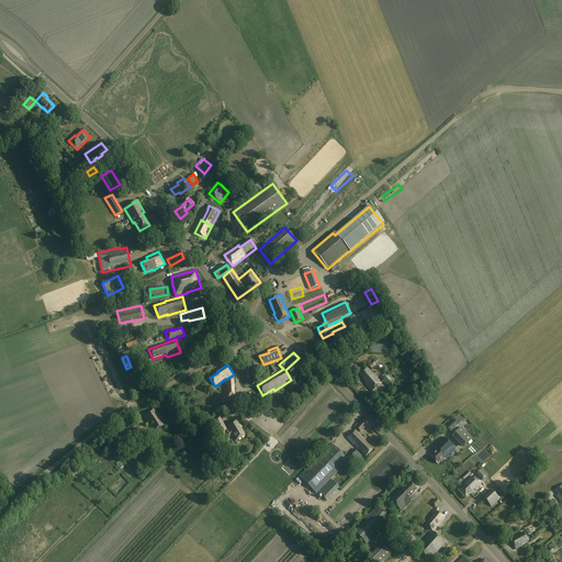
[(373,375),(367,368),(359,374),(367,383),(366,384),(372,392),(382,383),(374,374),(373,375)]
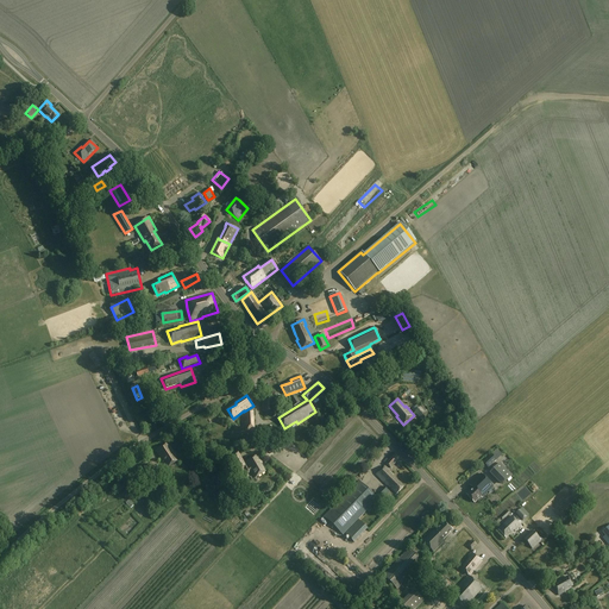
[(429,418),(420,407),(414,413),(424,422),(429,418)]
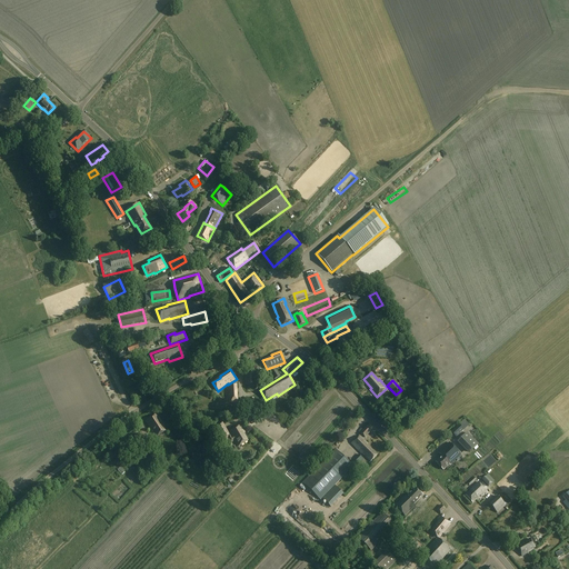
[(238,402),(237,385),(230,385),(230,395),(228,395),(229,402),(238,402)]
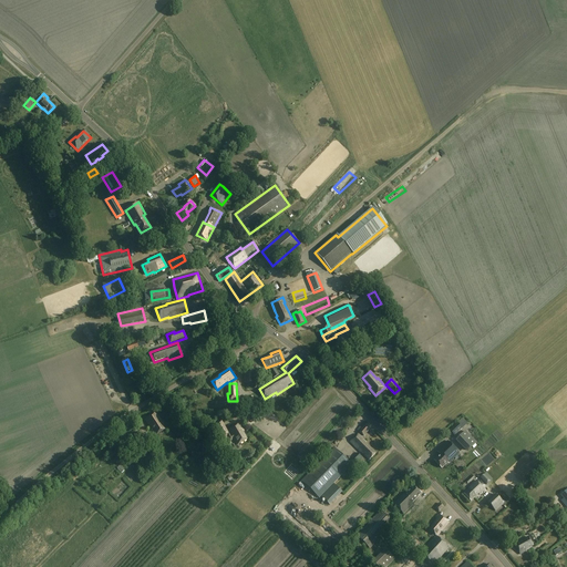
[(255,399),(255,395),(249,395),(249,400),(244,400),(245,410),(259,410),(258,399),(255,399)]
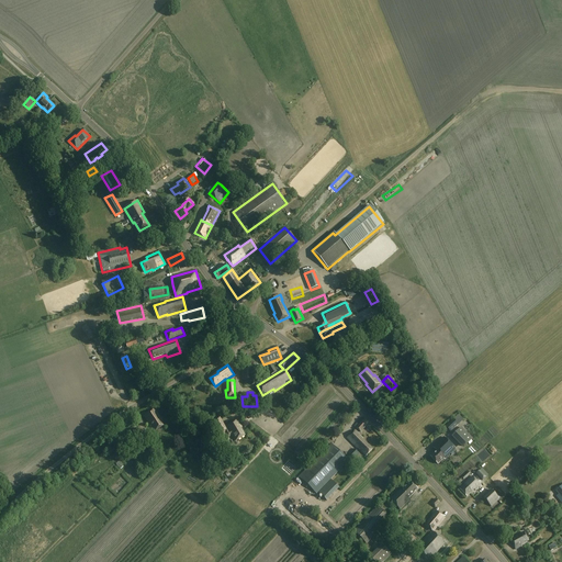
[(263,409),(261,406),(249,414),(251,418),(263,409)]
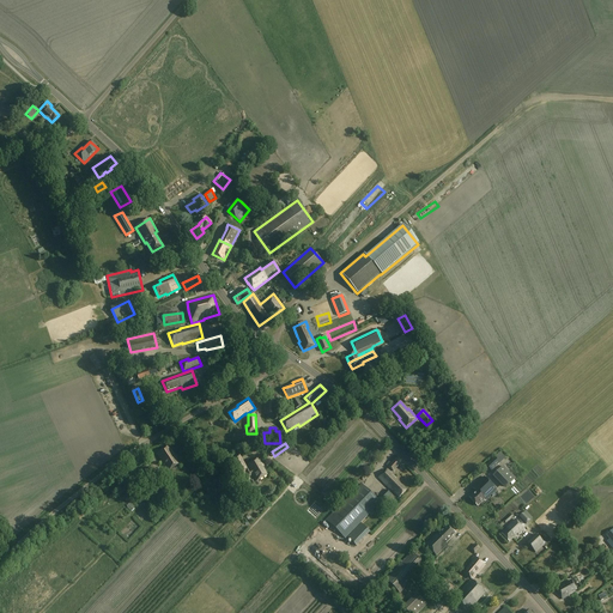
[(177,457),(169,445),(157,454),(164,463),(168,471),(178,463),(175,459),(177,457)]
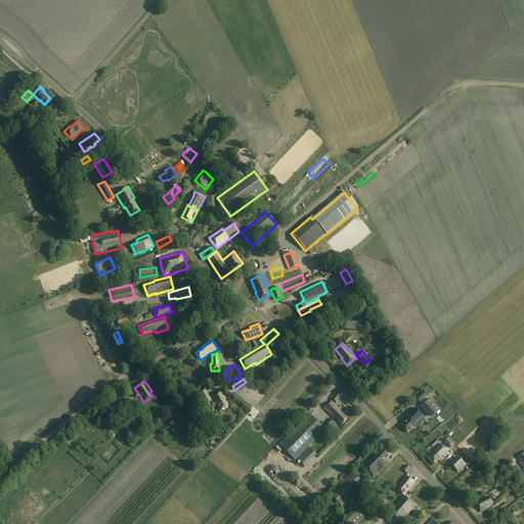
[(210,398),(205,389),(200,392),(206,405),(211,403),(213,408),(216,406),(219,411),(228,406),(224,399),(226,398),(222,392),(210,398)]
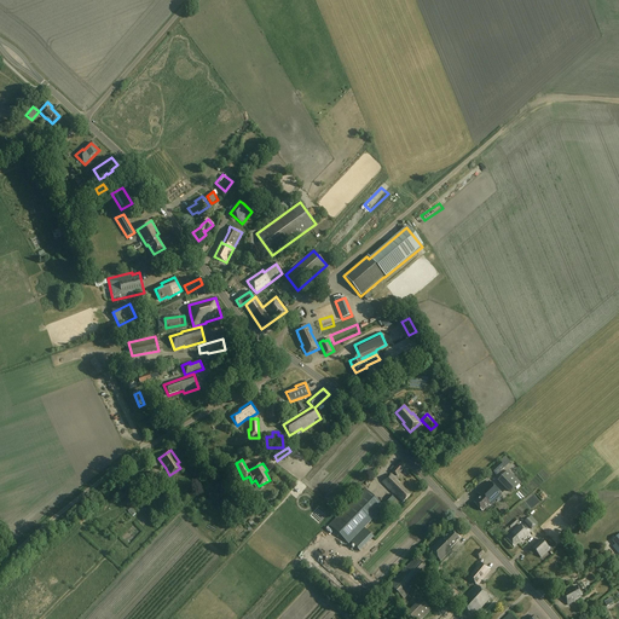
[(405,467),(398,461),(389,470),(397,476),(405,467)]
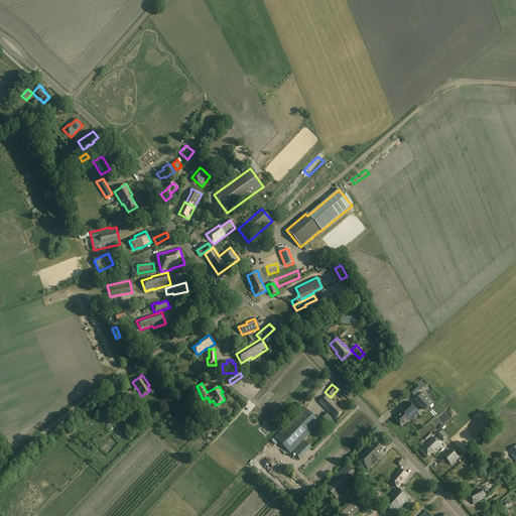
[(421,390),(416,385),(409,392),(413,397),(421,390)]
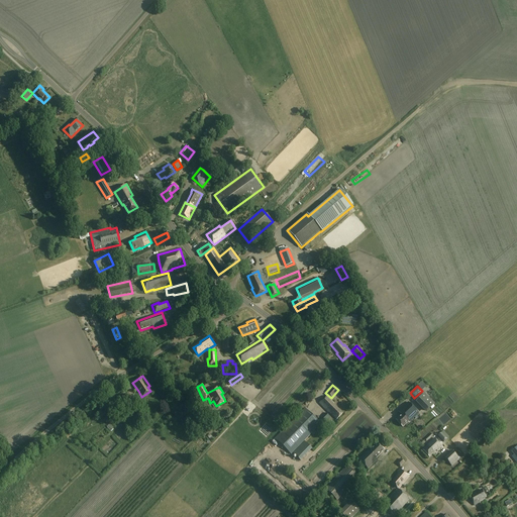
[(126,396),(124,392),(116,397),(123,408),(134,402),(129,394),(126,396)]
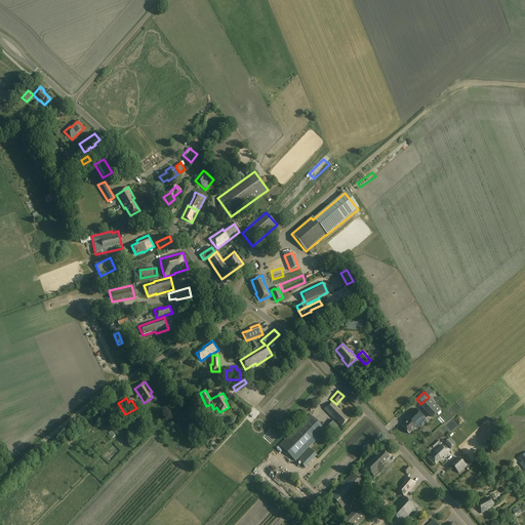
[(441,410),(431,399),(423,407),(433,417),(441,410)]
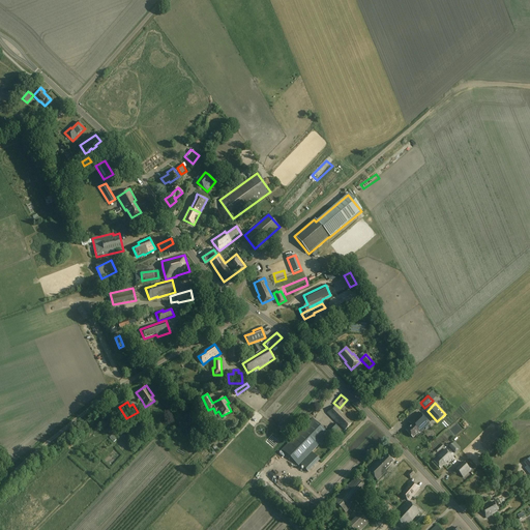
[(343,414),(335,406),(327,413),(336,422),(337,422),(345,431),(352,423),(343,415),(343,414)]
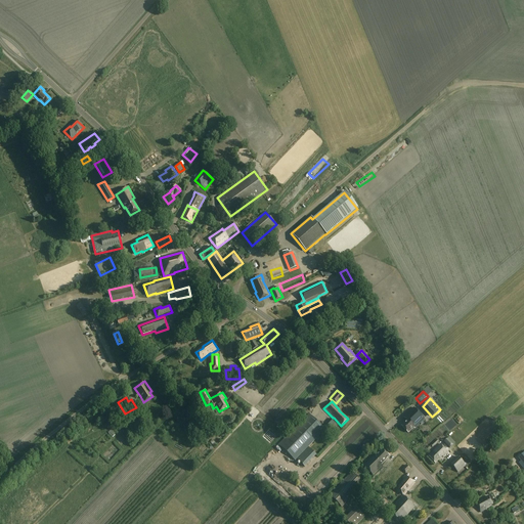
[(425,419),(413,407),(404,418),(406,421),(401,426),(408,433),(413,428),(415,429),(425,419)]
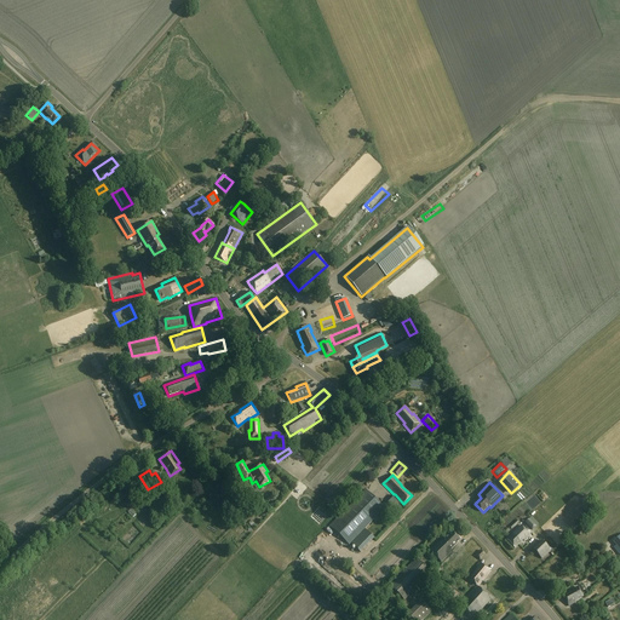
[(382,505),(366,489),(329,526),(349,545),(351,544),(361,552),(374,539),(365,529),(385,507),(386,509),(395,500),(391,495),(382,505)]
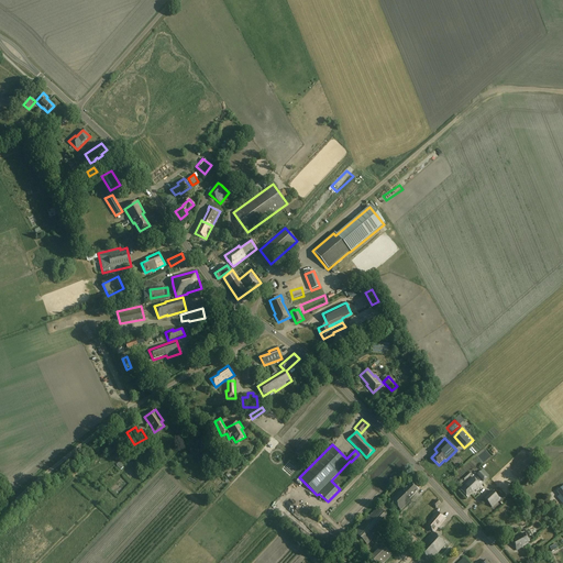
[(489,476),(483,470),(481,472),(477,474),(483,482),(489,476)]
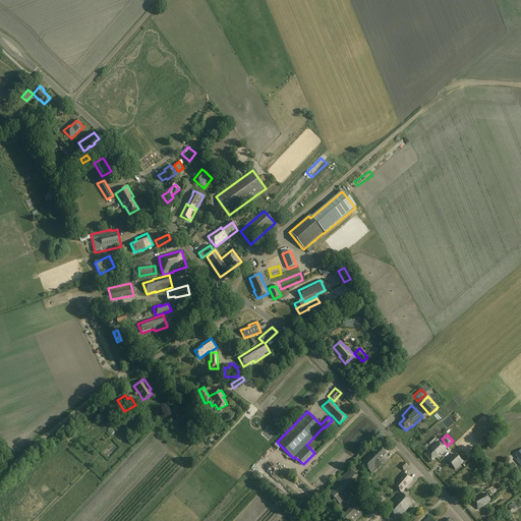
[(446,450),(439,442),(430,449),(430,450),(426,454),(432,461),(440,454),(441,455),(446,450)]
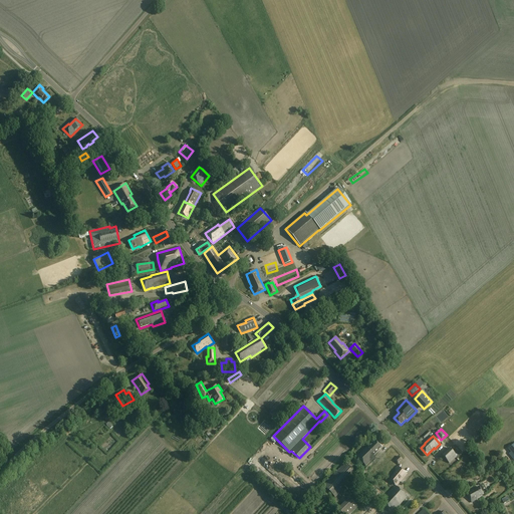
[(382,448),(375,441),(369,447),(368,446),(366,448),(365,448),(356,457),(365,466),(374,458),(373,456),(382,448)]
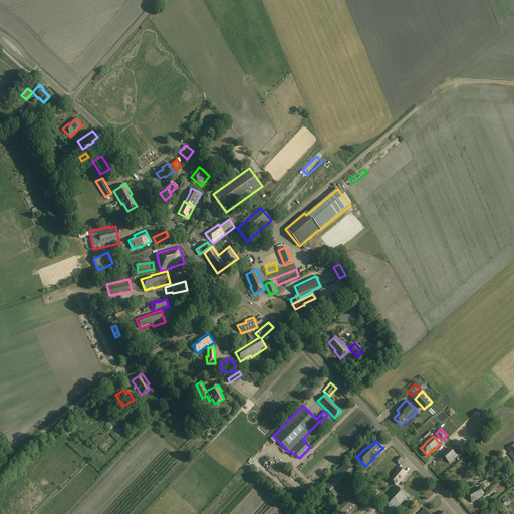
[(457,457),(450,448),(442,455),(450,463),(457,457)]
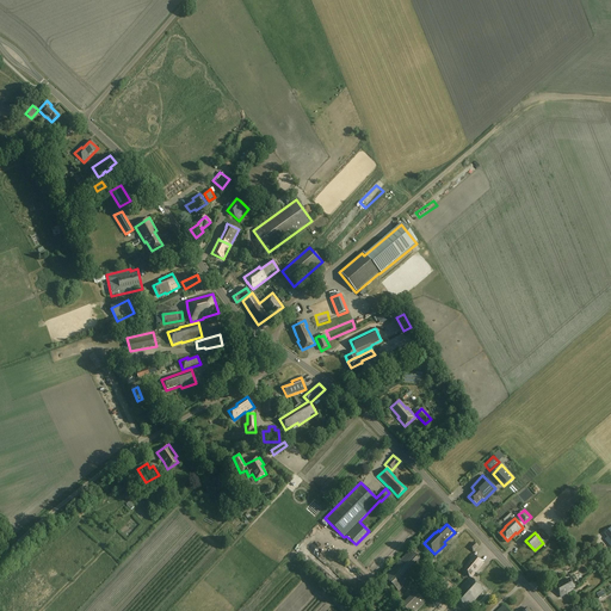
[(414,554),(411,550),(384,578),(399,591),(425,563),(419,559),(421,556),(417,551),(414,554)]
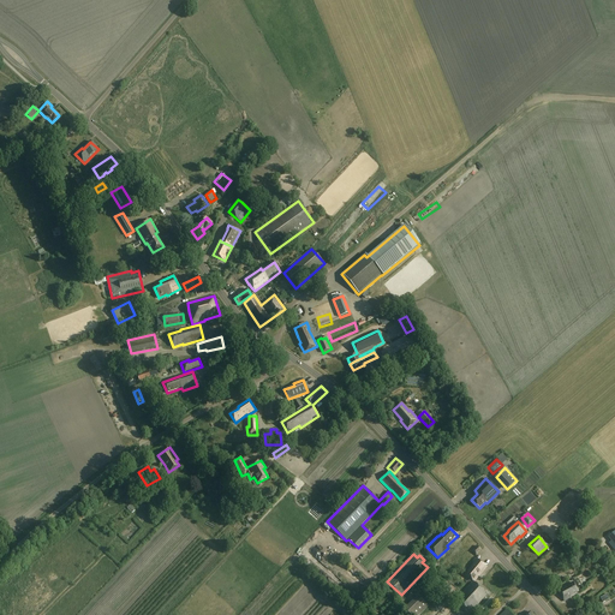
[(487,567),(476,559),(472,562),(475,563),(465,575),(473,581),(455,602),(470,614),(488,595),(475,581),(487,567)]
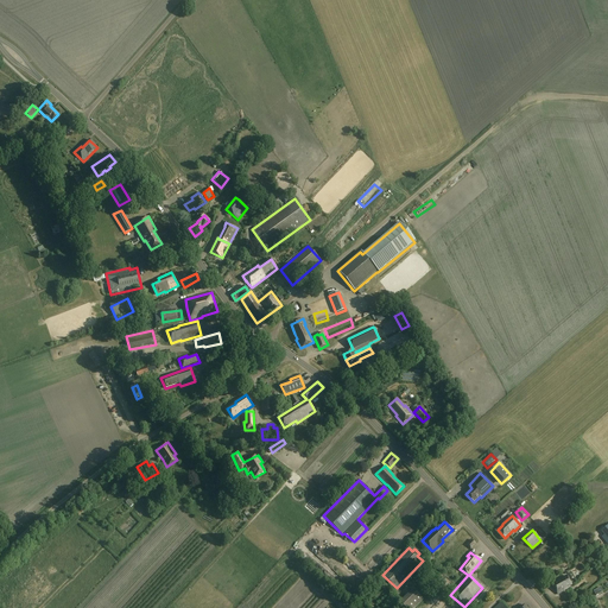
[(572,586),(567,576),(559,581),(558,580),(551,583),(553,588),(556,590),(556,591),(557,595),(564,591),(563,590),(572,586)]
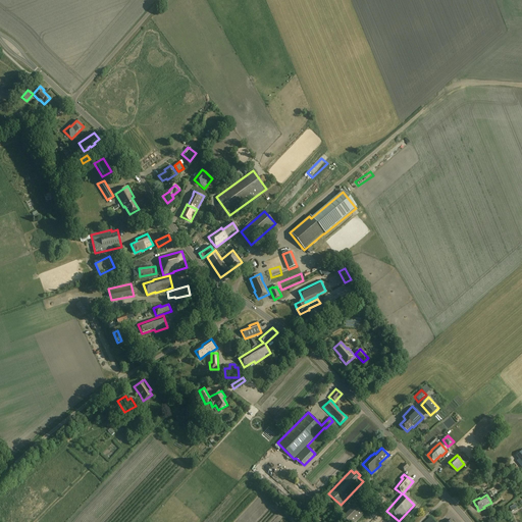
[(356,521),(363,515),(354,506),(343,517),(348,521),(356,521)]
